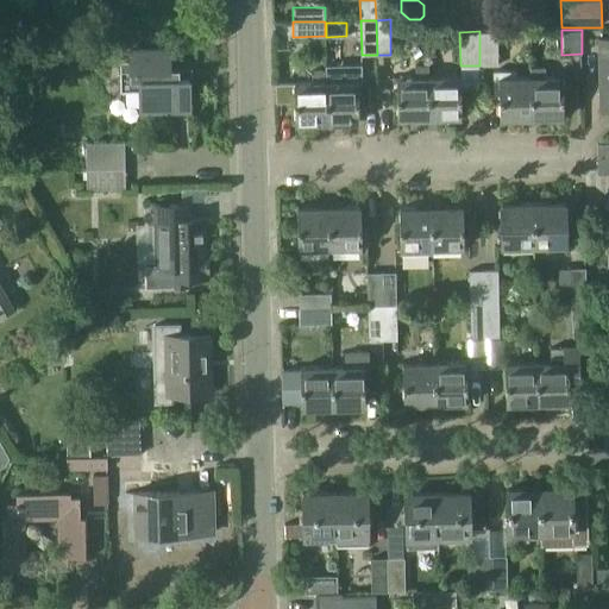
[(497,31),(479,31),(479,66),(498,66),(497,31)]
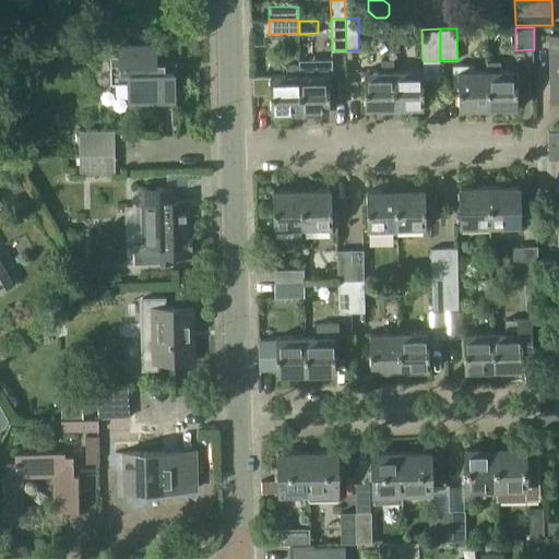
[(558,34),(548,35),(549,103),(558,102),(558,34)]
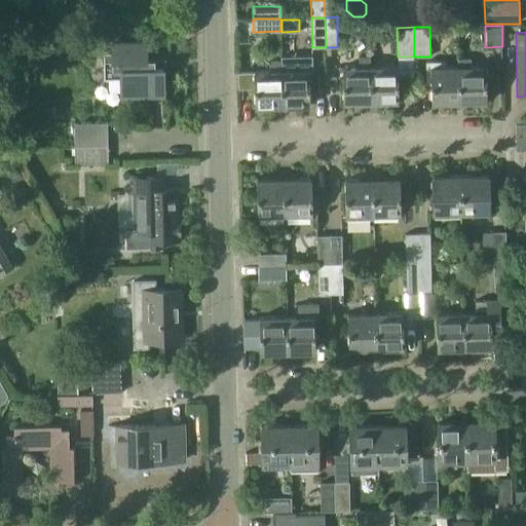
[(104,78),(120,78),(120,99),(165,98),(165,67),(165,59),(147,59),(146,42),(112,43),(112,51),(104,51),(104,61),(104,78)]
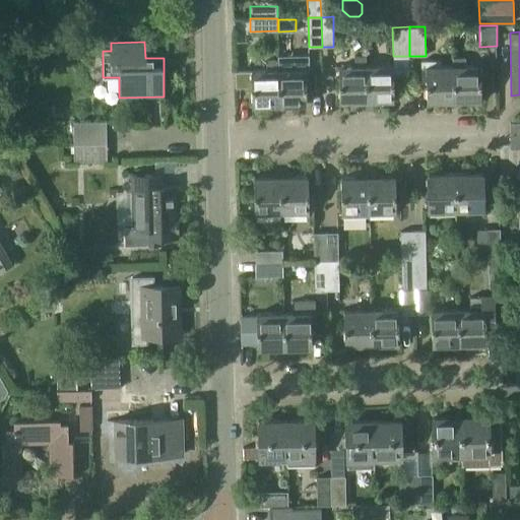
[(339,101),(367,100),(365,65),(366,55),(354,56),(354,66),(338,66),(339,101)]
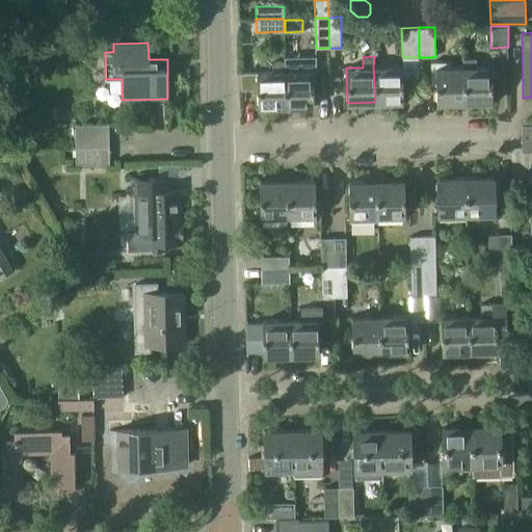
[(258,107),(286,106),(285,61),(274,61),(274,72),(257,72),(241,72),(241,88),(257,88),(258,107)]
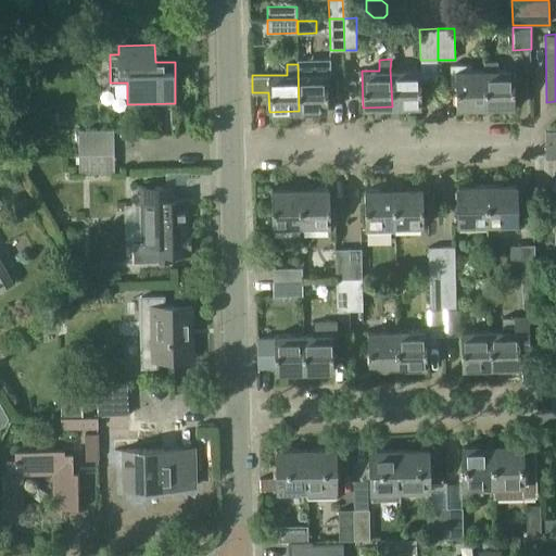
[(307,64),(298,64),(299,111),(328,111),(327,74),(307,74),(307,64)]
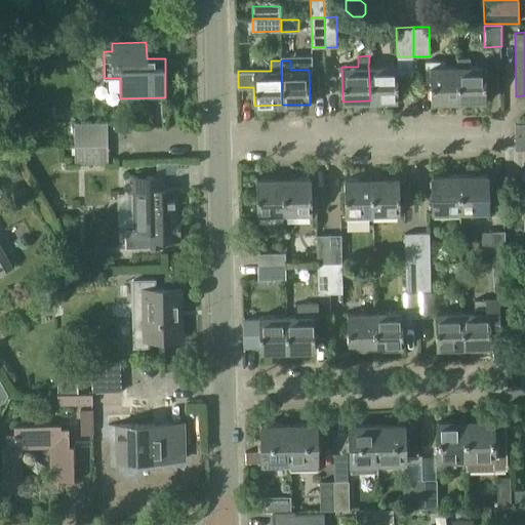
[(430,102),(458,102),(458,66),(444,67),(444,61),(425,62),(426,83),(430,83),(430,102)]
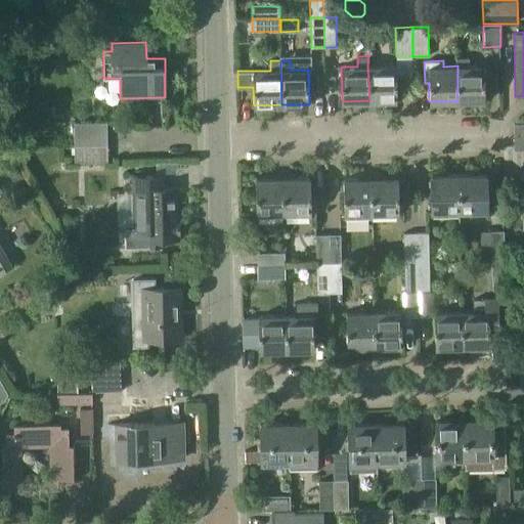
[(396,100),(396,75),(396,66),(367,66),(369,100),(396,100)]
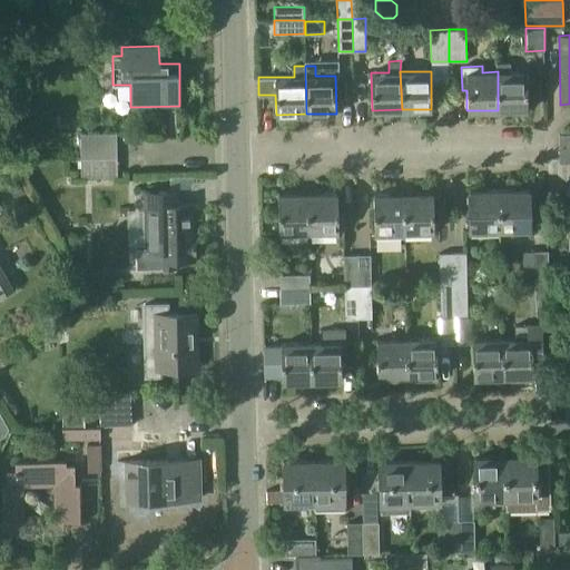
[(527,71),(498,71),(498,110),(528,109),(527,71)]
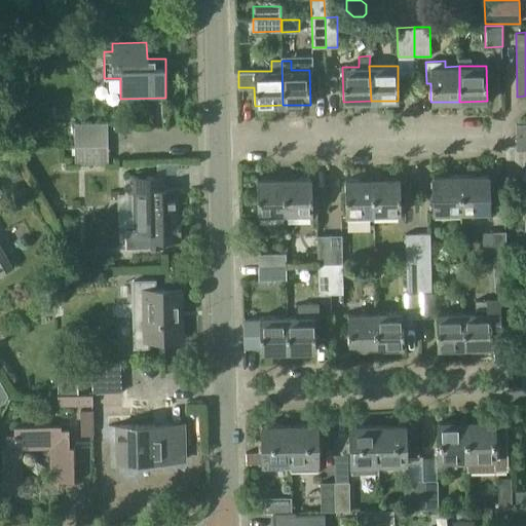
[(75,146),(108,145),(107,122),(74,123),(75,146)]
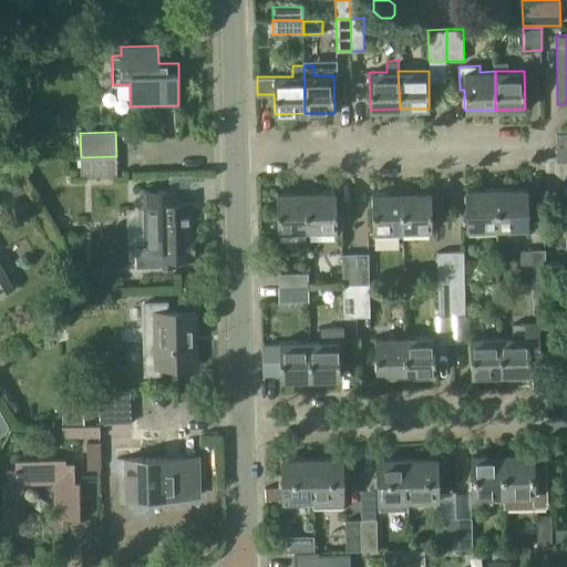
[(566,132),(556,133),(556,146),(566,146),(566,132)]
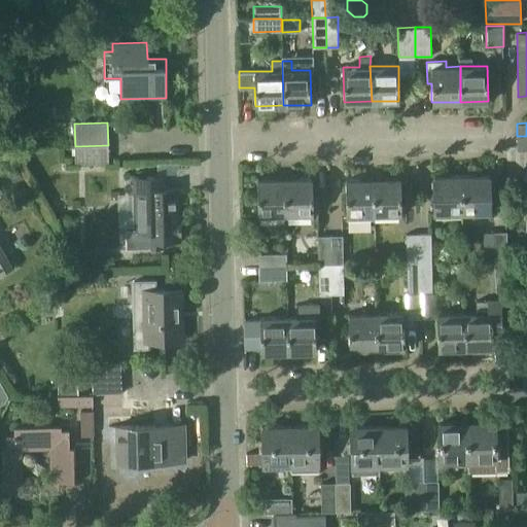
[(518,150),(526,149),(526,136),(517,136),(518,150)]
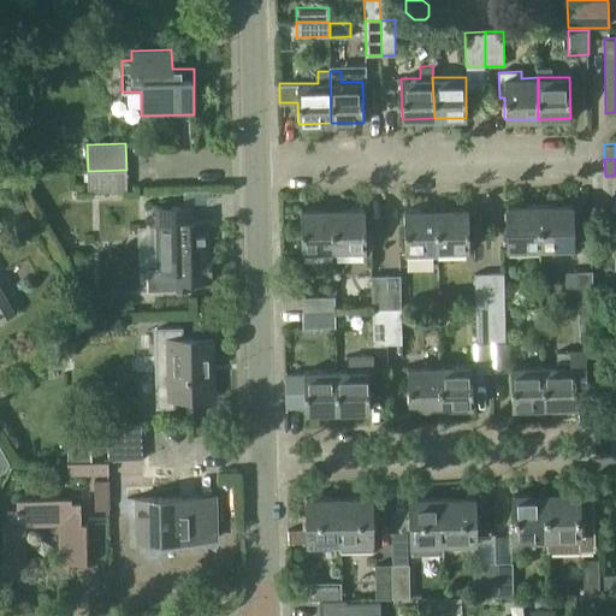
[(126,190),(126,170),(88,171),(88,191),(126,190)]
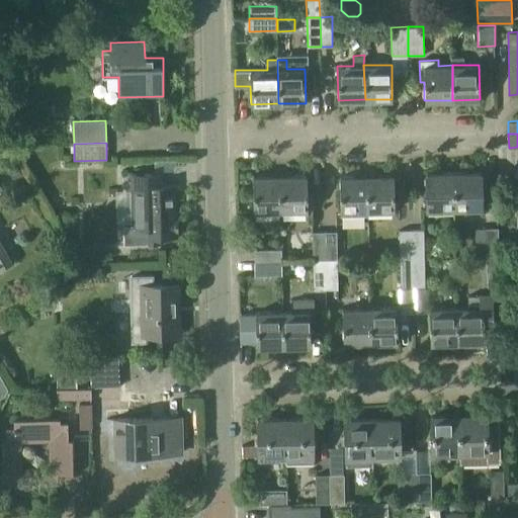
[(19,170),(11,175),(13,180),(22,175),(19,170)]
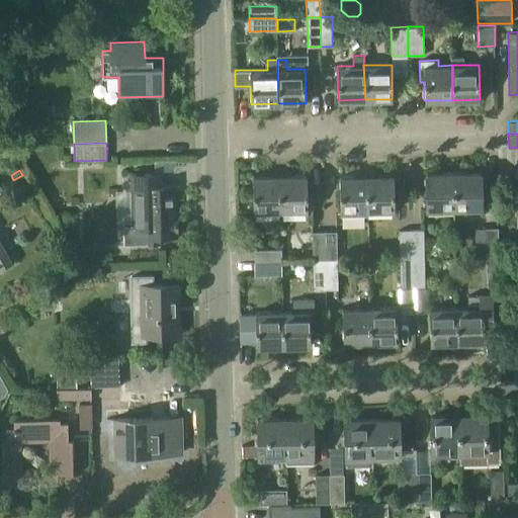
[(163,172),(130,173),(130,190),(132,190),(133,229),(144,228),(145,243),(143,243),(143,244),(163,244),(163,243),(162,243),(162,238),(178,238),(178,237),(177,237),(176,230),(178,230),(178,221),(176,221),(176,200),(173,200),(173,195),(176,195),(176,185),(177,185),(177,184),(163,184),(163,172)]
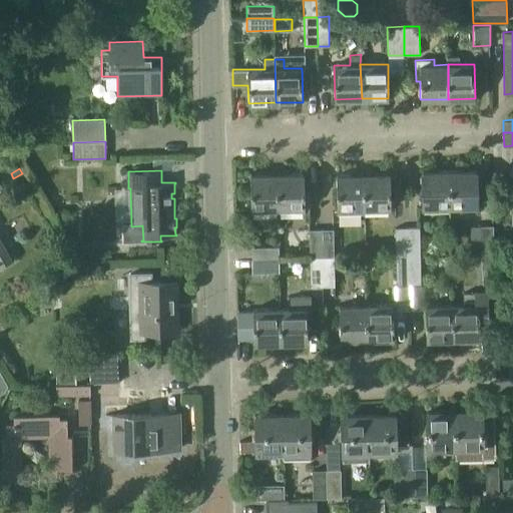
[(422,207),(451,206),(449,170),(422,171),(422,207)]
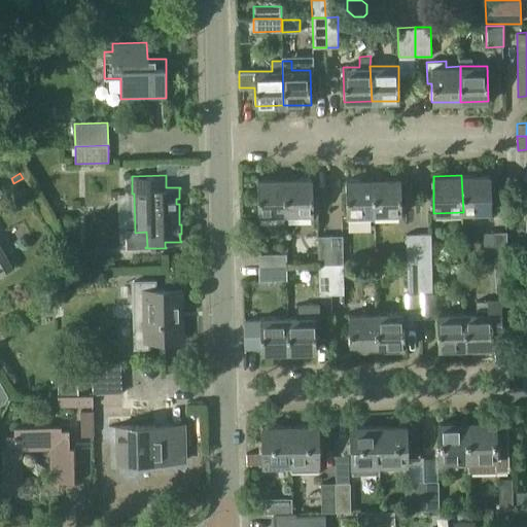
[(489,175),(461,175),(463,212),(490,212),(489,175)]
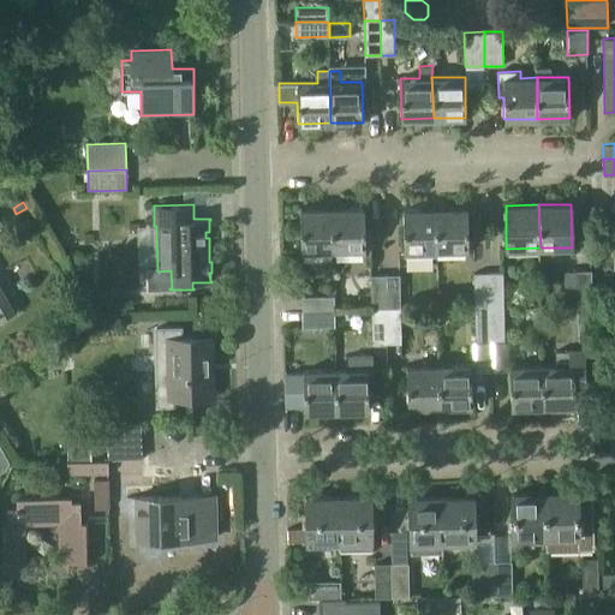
[(364,208),(333,209),(334,250),(365,250),(365,248),(371,249),(370,228),(364,228),(364,208)]
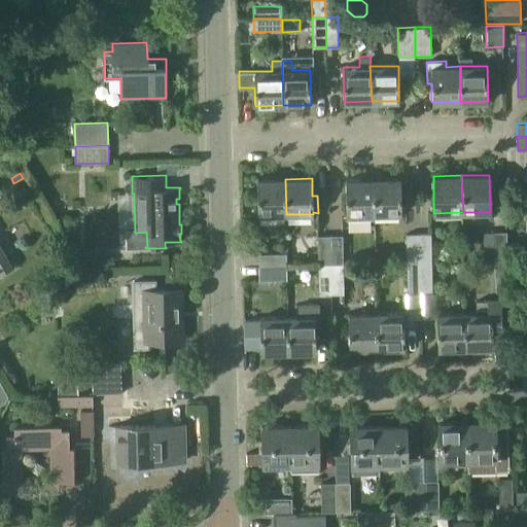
[(400,178),(373,179),(374,214),(401,213),(400,178)]
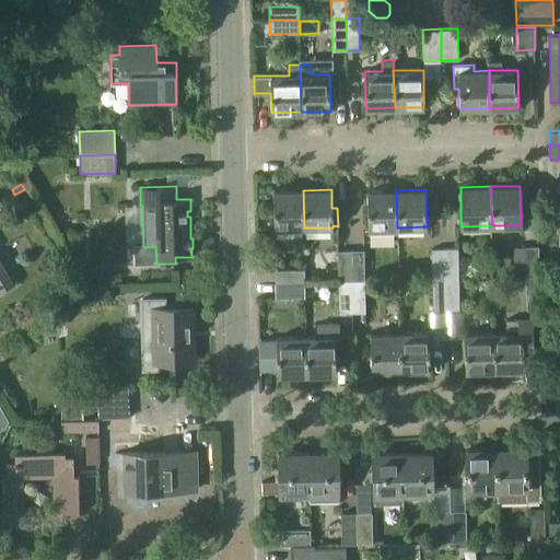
[(273,229),(304,228),(303,190),(272,190),(273,229)]
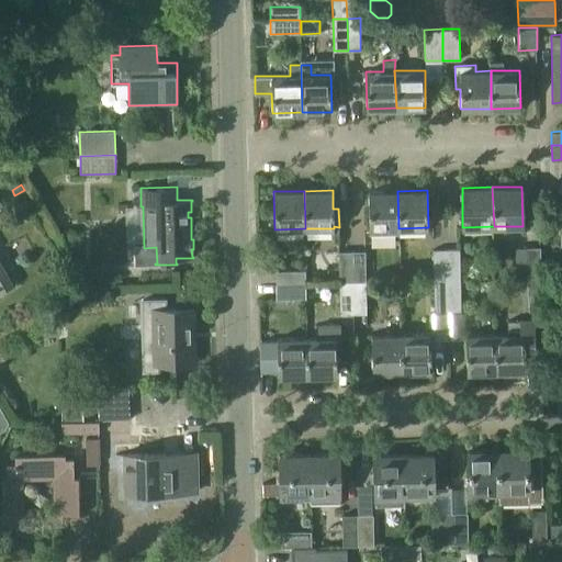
[(369,229),(398,228),(397,191),(368,192),(369,229)]
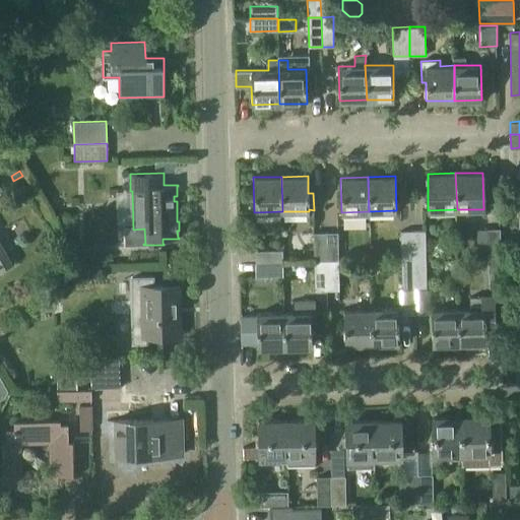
[(488,257),(501,256),(501,250),(511,250),(510,239),(501,239),(500,228),(486,229),(488,257)]
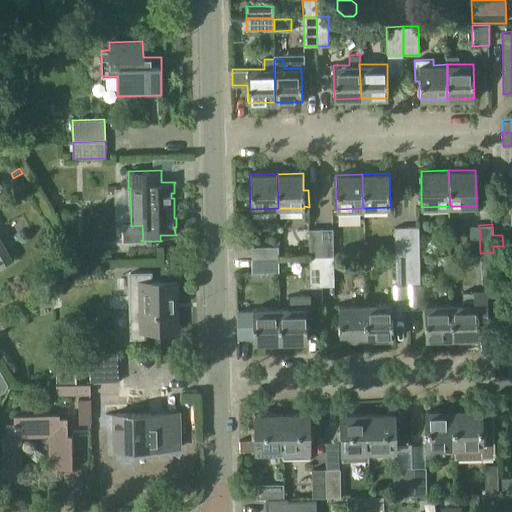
[(395,255),(408,255),(407,226),(394,227),(395,255)]
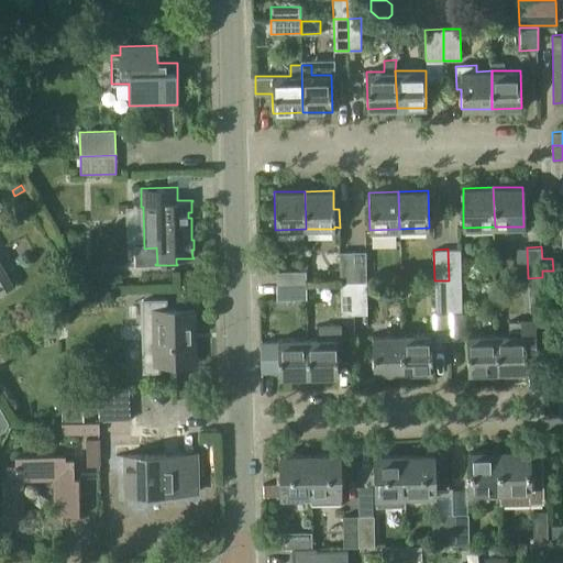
[(448,249),(449,280),(461,279),(460,249),(448,249)]
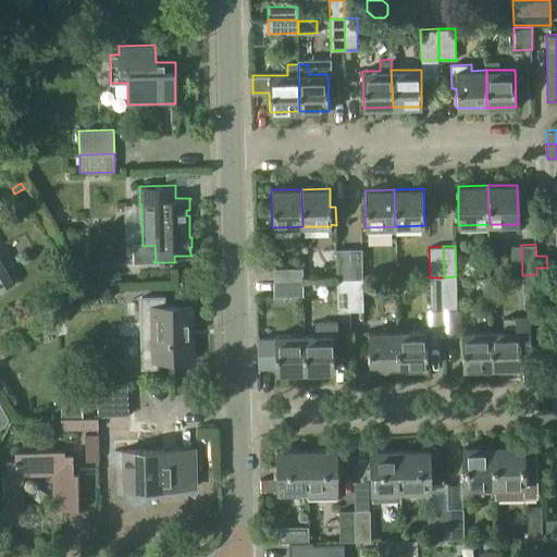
[(336,281),(350,280),(349,248),(335,249),(336,281)]
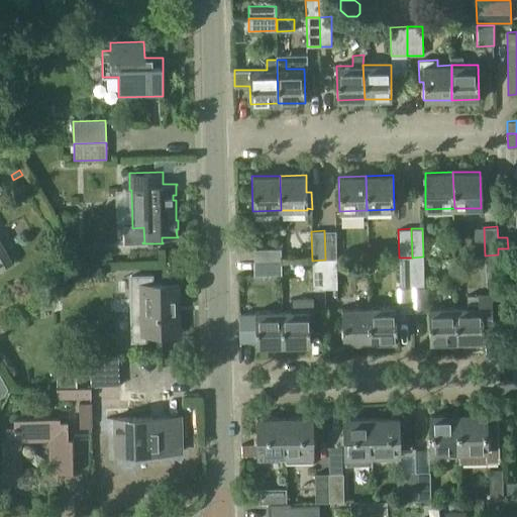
[(325,260),(337,260),(336,230),(324,230),(325,260)]
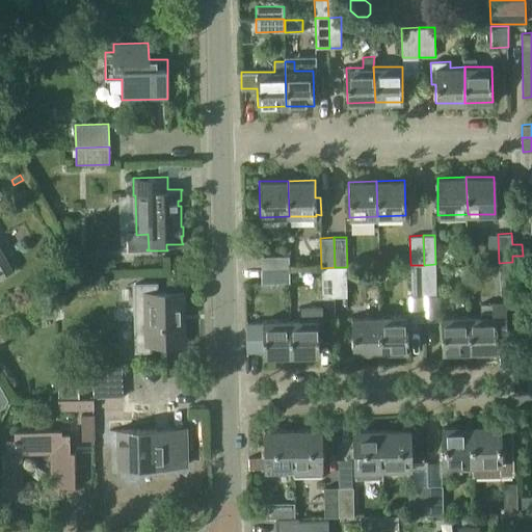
[(0,276),(14,269),(0,245),(0,276)]
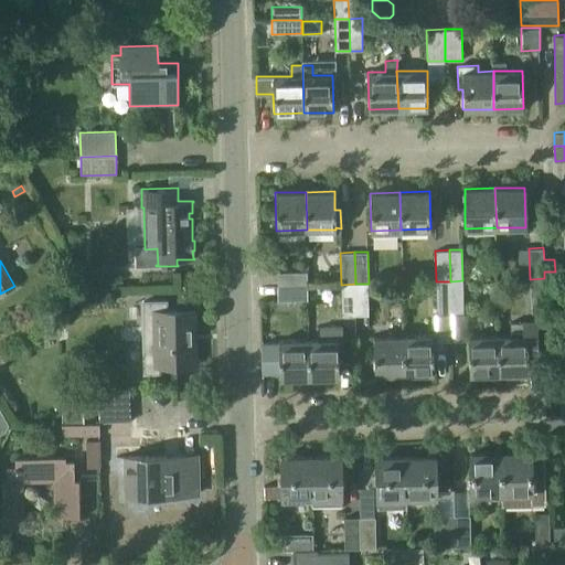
[(277,272),(277,286),(308,285),(307,272),(277,272)]
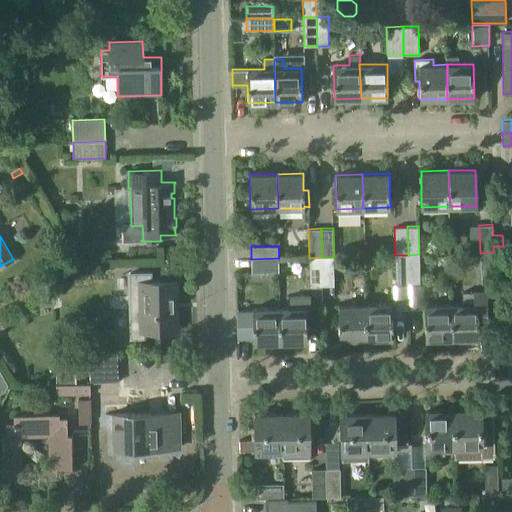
[(480,253),(480,262),(493,262),(493,252),(480,253)]
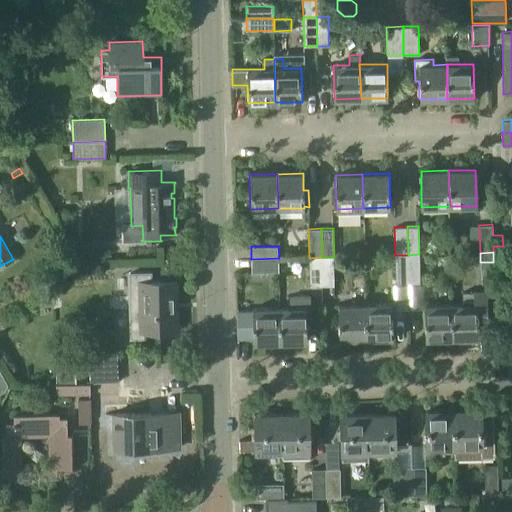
[(419,254),(408,255),(409,284),(420,284),(419,254)]
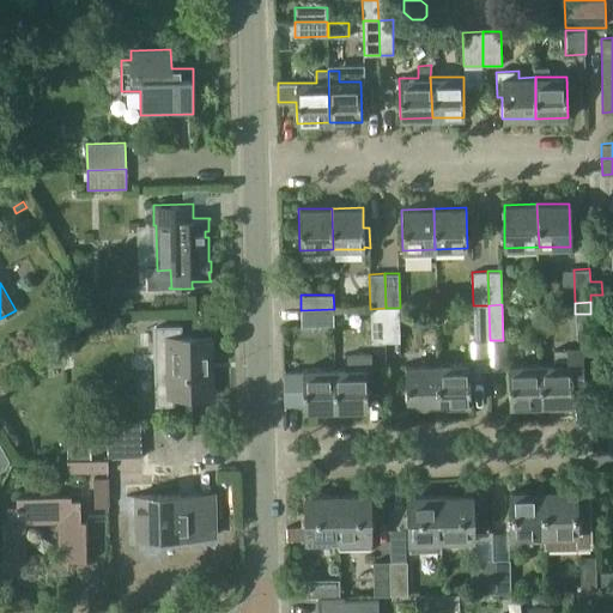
[(473,340),(490,340),(489,305),(473,305),(473,340)]
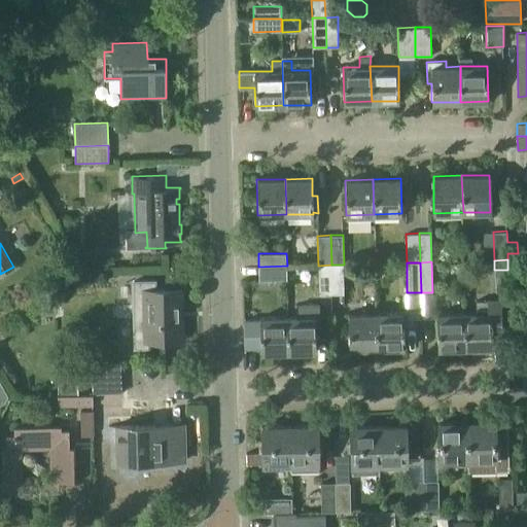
[(331,265),(318,266),(318,294),(331,294),(331,265)]
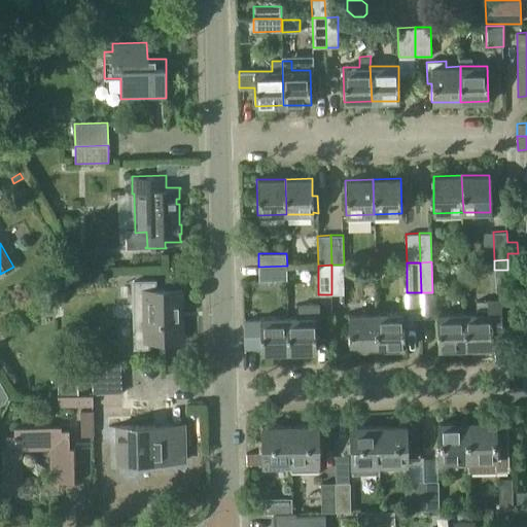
[(344,294),(344,265),(331,265),(331,294),(344,294)]
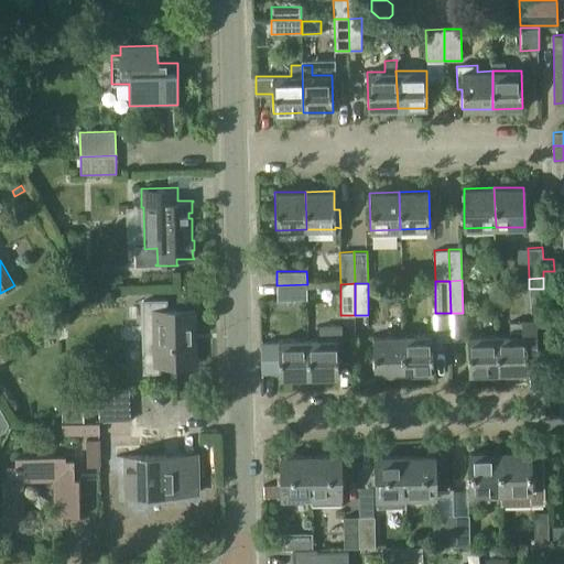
[(307,300),(307,284),(277,285),(277,300),(307,300)]
